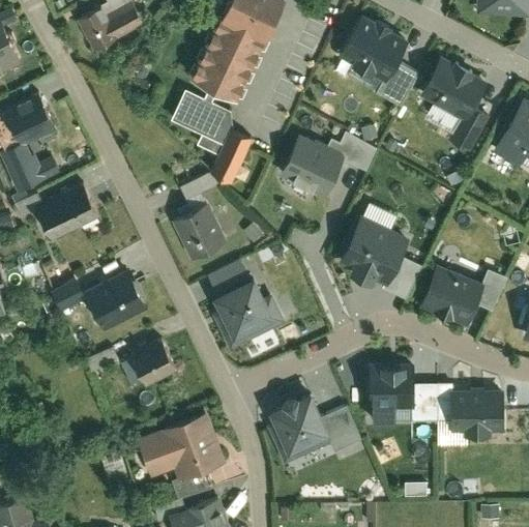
[(101,0),(105,5),(74,22),(90,54),(142,27),(127,0),(101,0)]
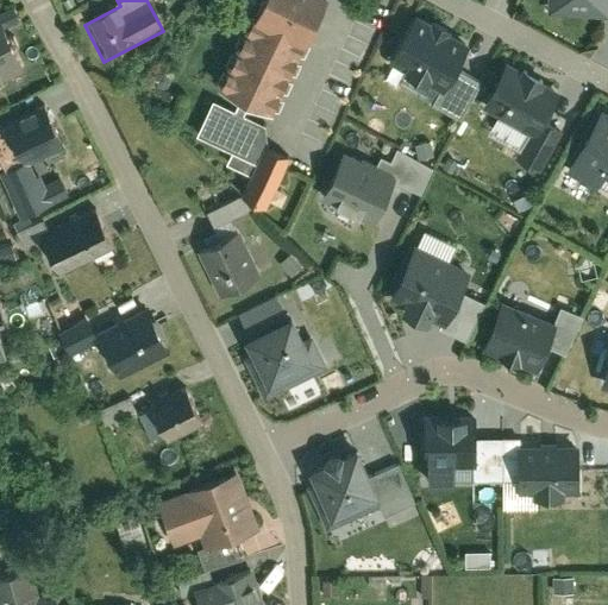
[(323,0),(259,0),(252,16),(249,13),(242,27),(246,30),(244,36),(239,33),(232,48),(237,50),(234,55),(230,52),(224,67),(229,69),(226,74),(221,71),(215,83),(221,87),(218,93),(238,101),(248,106),(270,117),(273,111),(277,112),(283,100),(279,98),(281,93),(286,95),(292,81),(287,79),(289,74),(294,76),(301,62),(295,60),(299,54),(304,56),(311,42),(305,39),(323,0)]
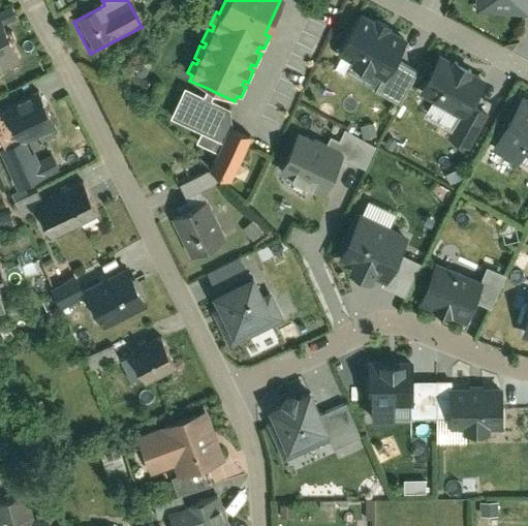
[(473,0),(472,14),(523,18),(524,0),(473,0)]
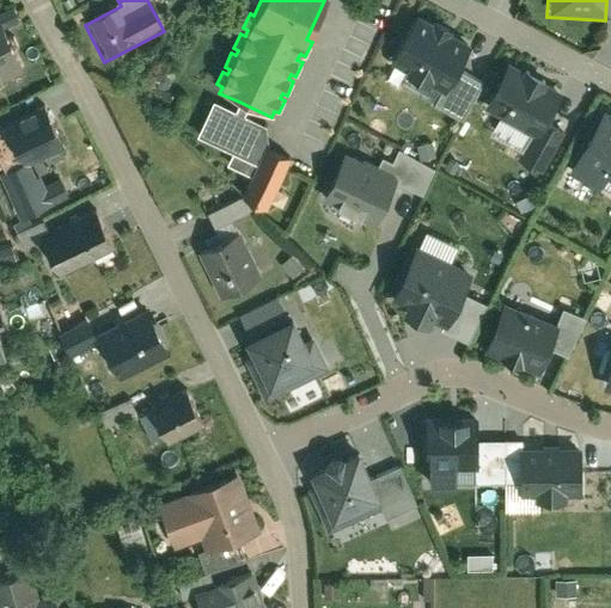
[(468,51),(415,22),(388,71),(437,99),(440,100),(454,73),(468,51)]
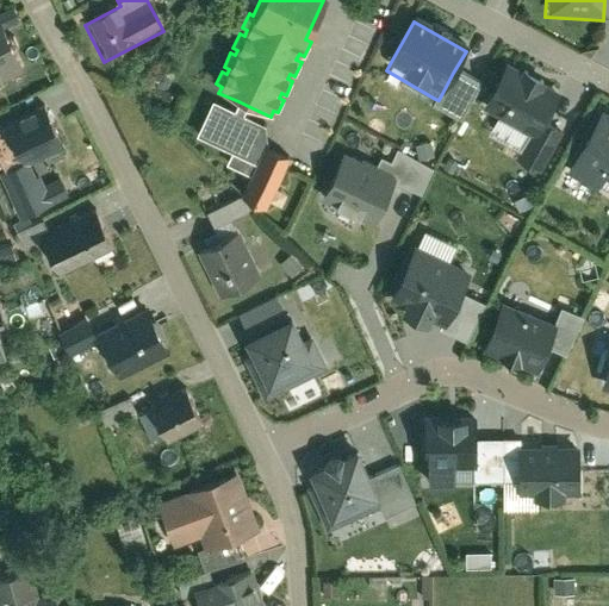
[(0,86),(22,76),(0,30),(0,86)]
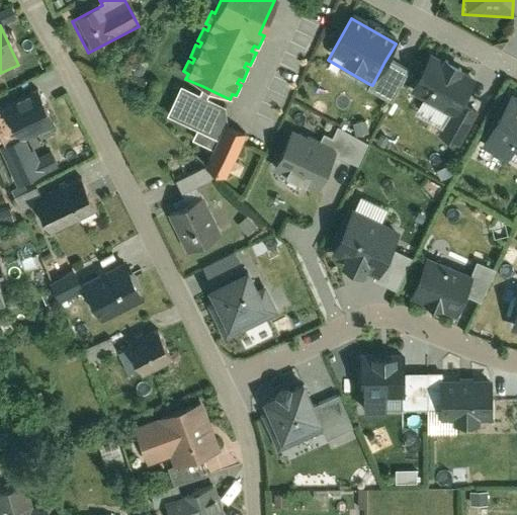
[(474,83),(427,58),(409,91),(455,116),(474,83)]
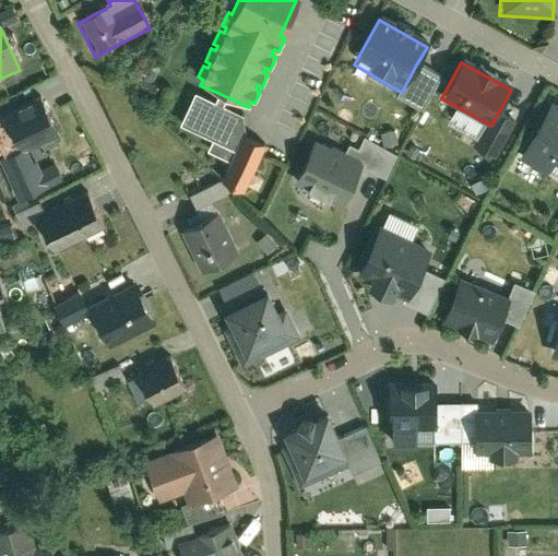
[(439,79),(415,67),(402,92),(399,91),(393,102),(419,116),(439,79)]
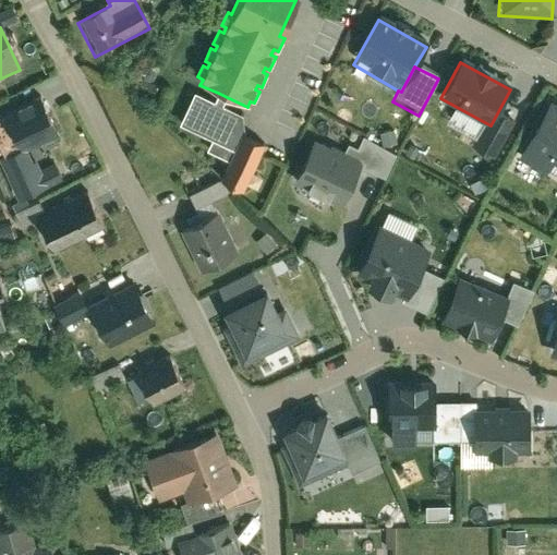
[(240,118),(220,109),(227,97),(218,93),(213,106),(192,96),(178,129),(210,143),(205,155),(226,165),(218,183),(240,192),(261,145),(242,136),(240,118)]
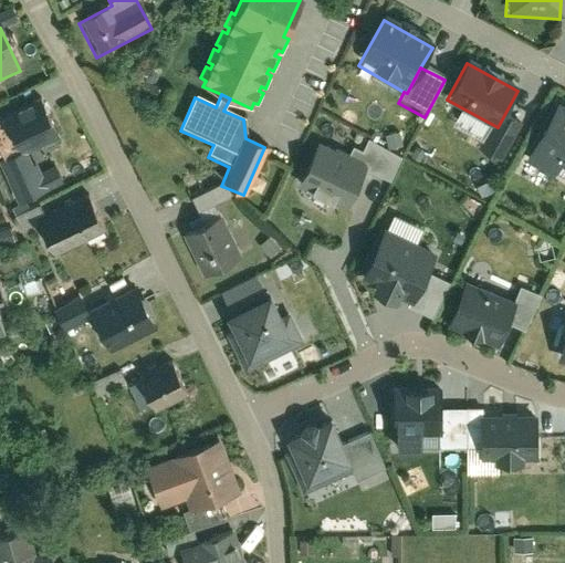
[(60,142),(41,100),(2,117),(6,126),(0,129),(0,147),(4,159),(18,154),(20,158),(27,156),(60,142)]
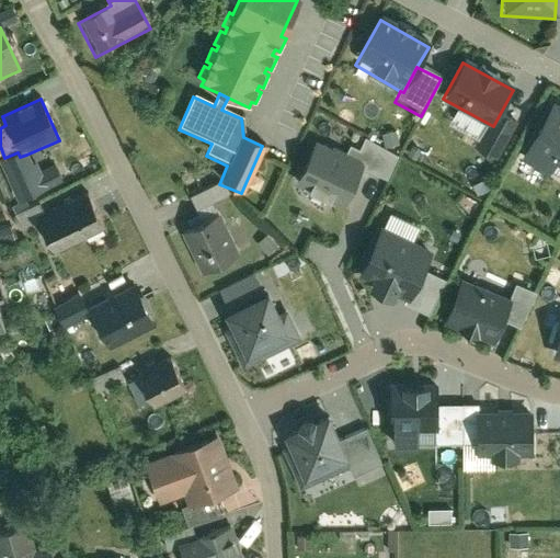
[(559,111),(549,105),(512,171),(541,188),(547,179),(559,185),(559,111)]
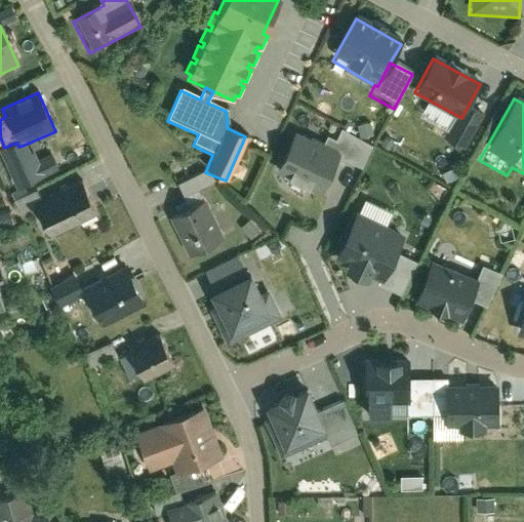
[(293,133),(275,172),(319,193),(337,154),(293,133)]
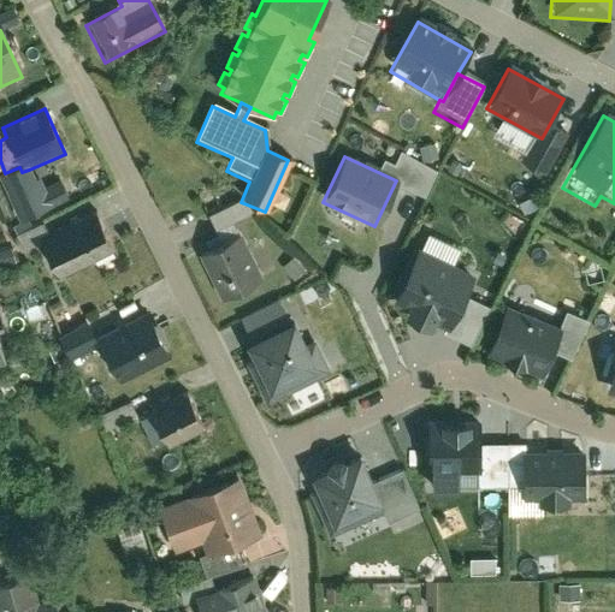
[(19,167),(5,173),(11,184),(1,189),(17,227),(53,212),(49,203),(65,197),(59,184),(45,190),(39,178),(34,180),(29,170),(22,172),(19,167)]
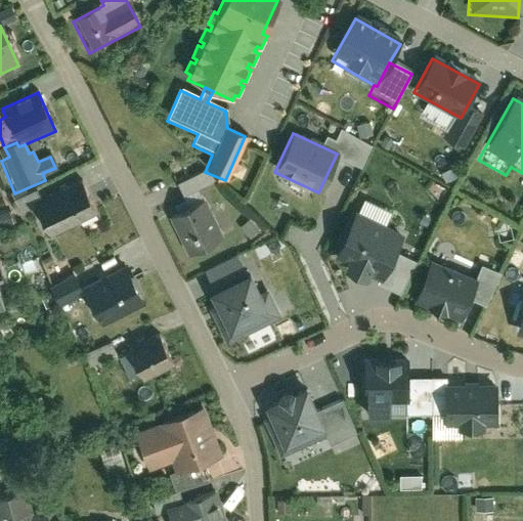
[(176,187),(183,203),(198,196),(217,185),(204,174),(176,187)]
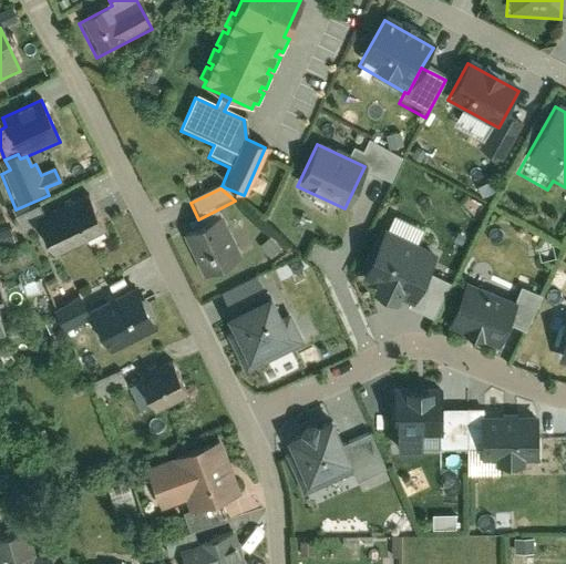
[(52,259),(104,234),(86,197),(42,218),(34,223),(35,227),(52,259)]
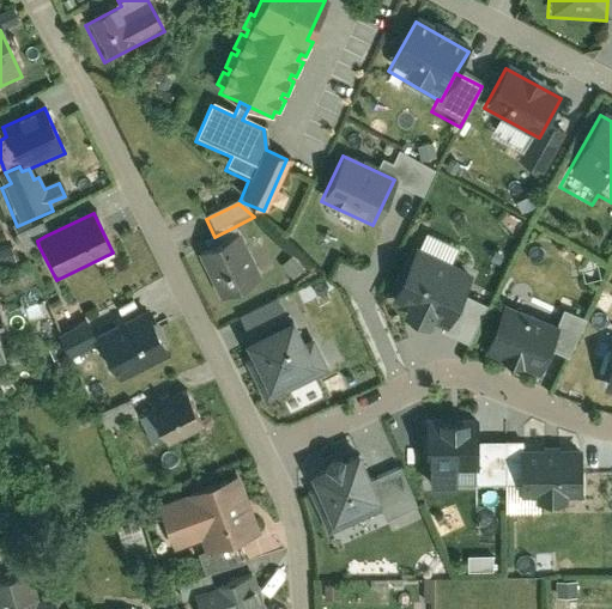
[(37,241),(46,236),(41,226),(13,239),(20,254),(38,245),(37,241)]
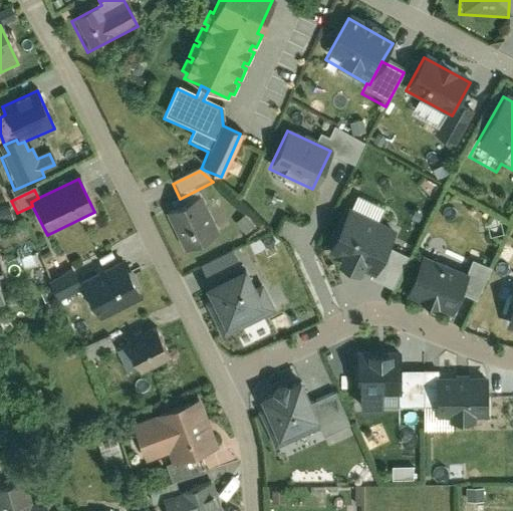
[(168,204),(172,213),(198,200),(194,192),(180,199),(168,204)]
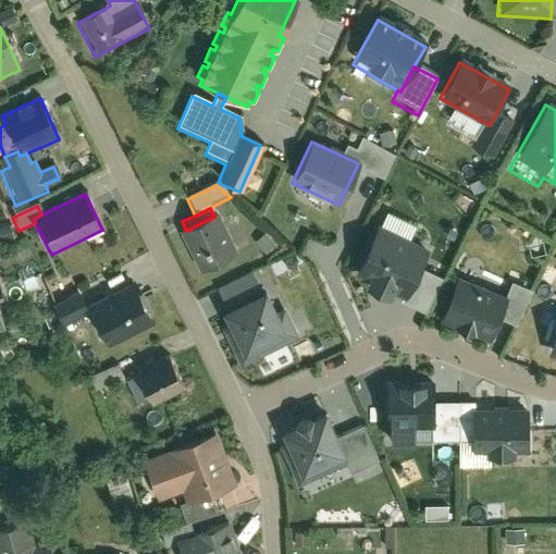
[(186,231),(177,234),(198,278),(238,258),(218,216),(214,217),(186,231)]
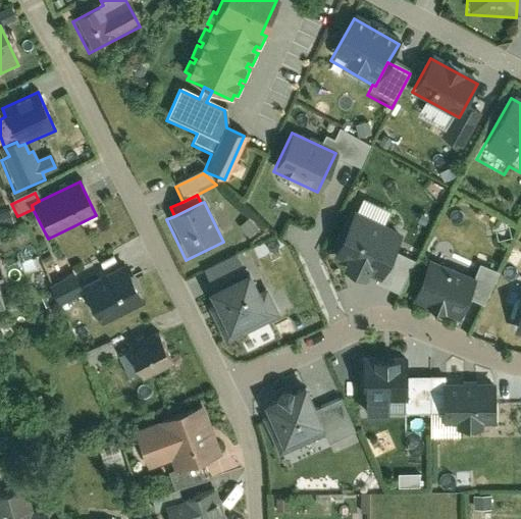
[(355,212),(335,255),(381,276),(394,250),(402,232),(355,212)]
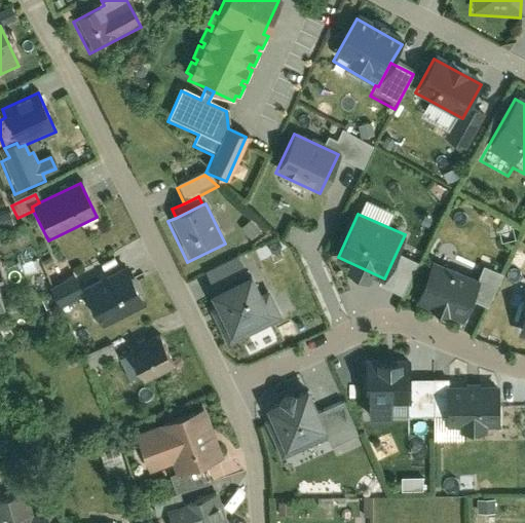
[(5,217),(0,218),(0,232),(9,229),(5,217)]
